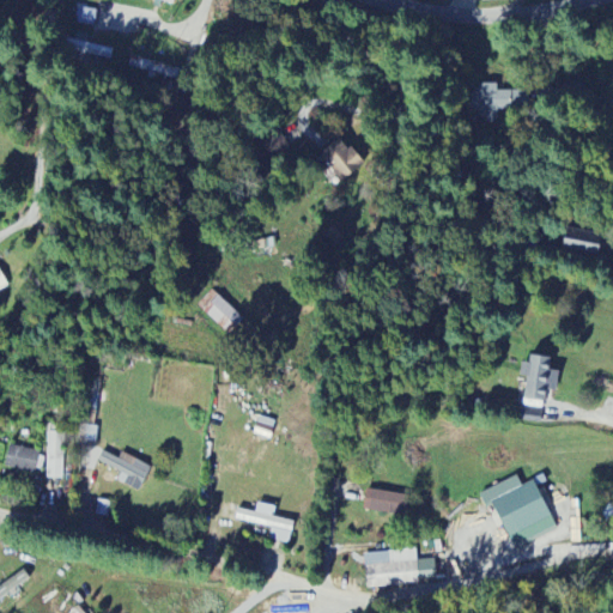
[(97,11),(78,8),(76,25),(95,28),(97,11)]
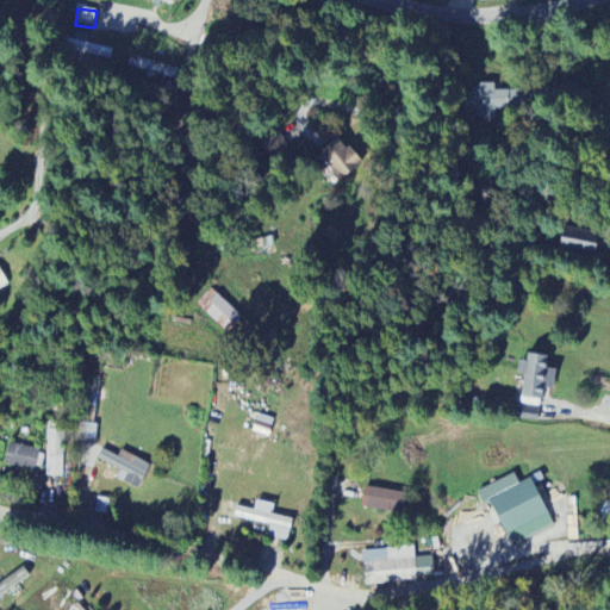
[(496,91),(496,85),(471,85),(470,114),(505,116),(506,92),(496,91)]
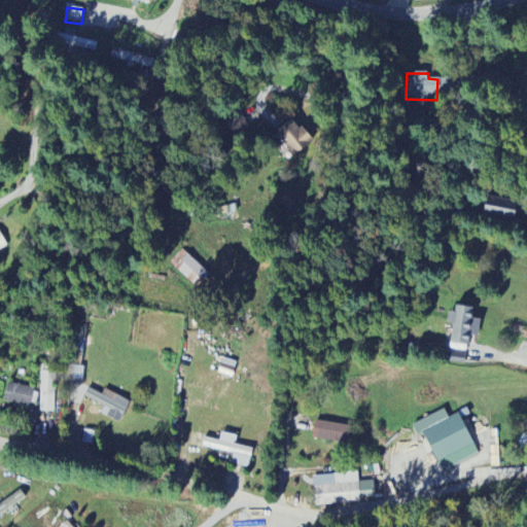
[(225,121),(233,136),(248,129),(242,114),(225,121)]
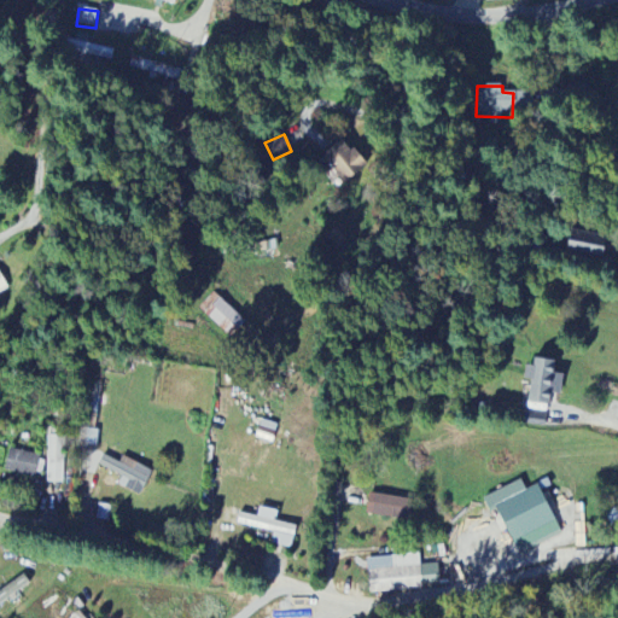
[(322,158),(349,188),(369,170),(343,140),(322,158)]
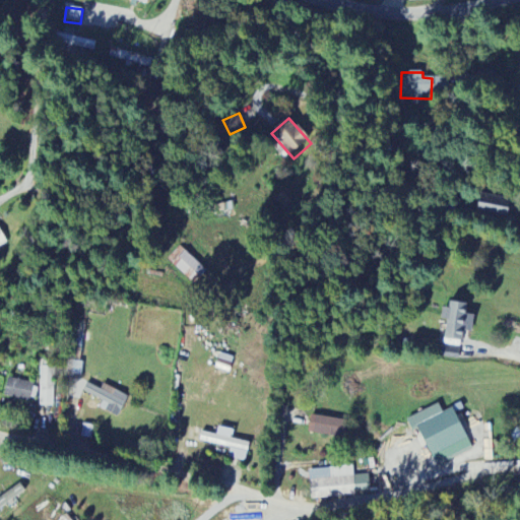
[(477,214),(508,219),(511,200),(480,195),(477,214)]
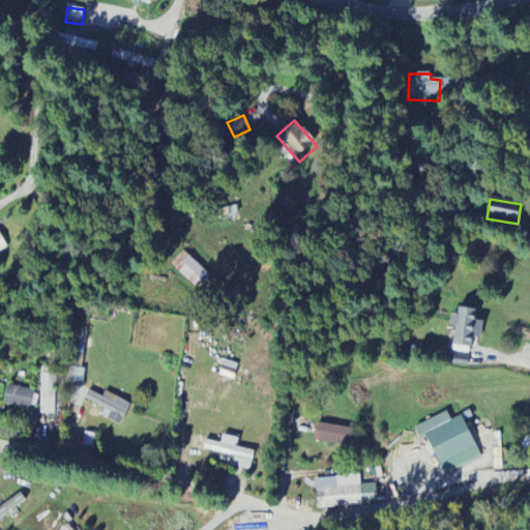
[(0,253),(8,249),(0,232),(0,253)]
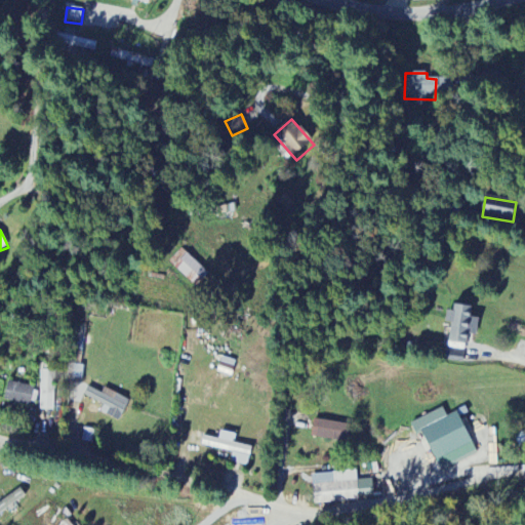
[(197,288),(209,274),(182,249),(169,263),(197,288)]
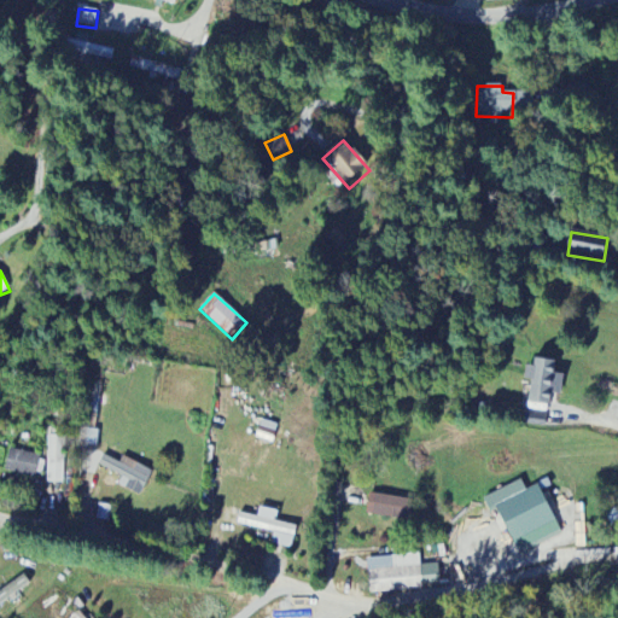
[(557,361),(536,359),(535,367),(526,366),(525,380),(531,380),(529,403),(551,406),(552,395),(561,395),(563,374),(555,374),(557,361)]
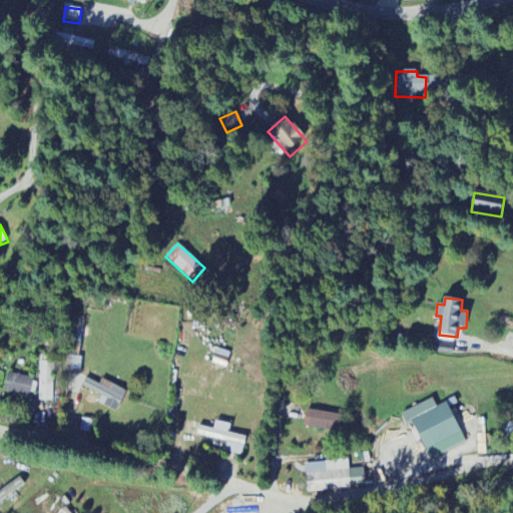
[(213,365),(227,368),(230,352),(216,349),(213,365)]
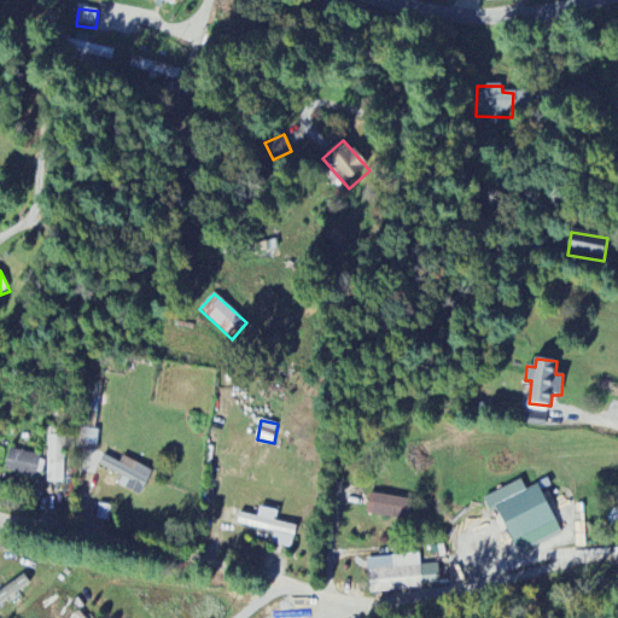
[(64,484),(65,437),(48,437),(47,484),(64,484)]
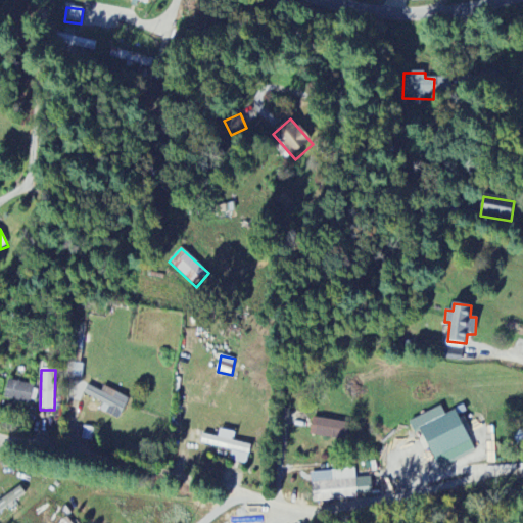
[(31,403),(34,385),(7,382),(5,400),(31,403)]
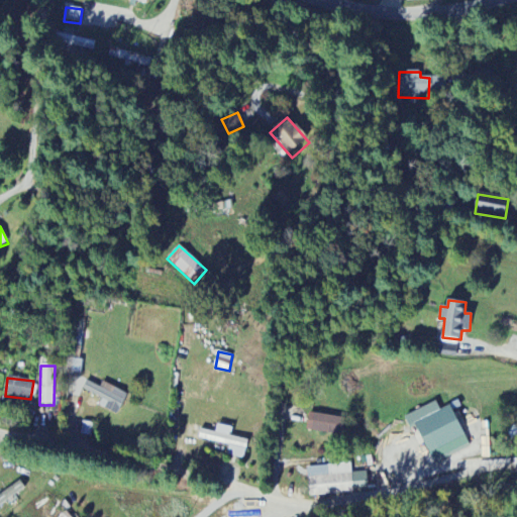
[(99,407),(119,415),(127,393),(102,384),(101,387),(86,382),(83,391),(103,398),(99,407)]
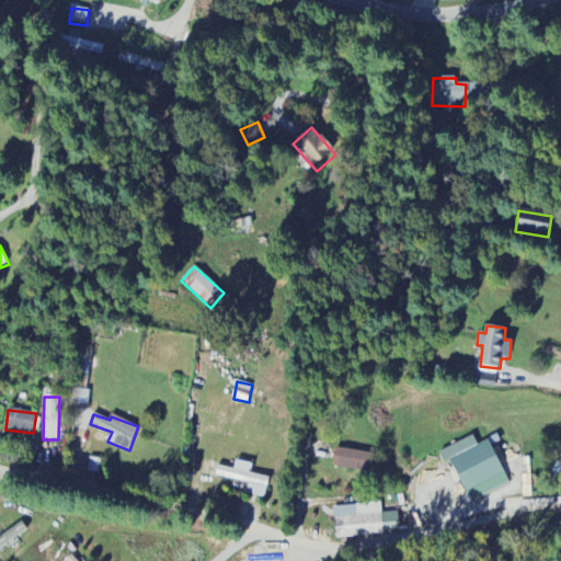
[(453,464),(471,504),(511,487),(490,441),(478,446),(473,437),(439,453),(445,467),(453,464)]
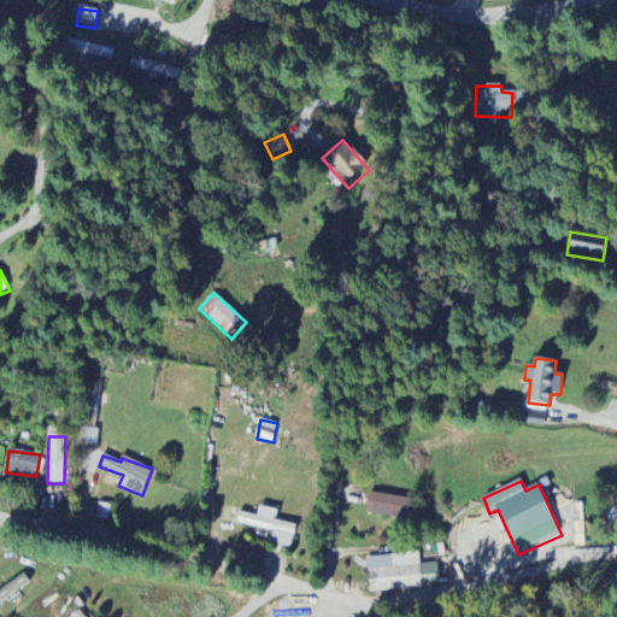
[(410,521),(412,500),(369,494),(365,515),(410,521)]
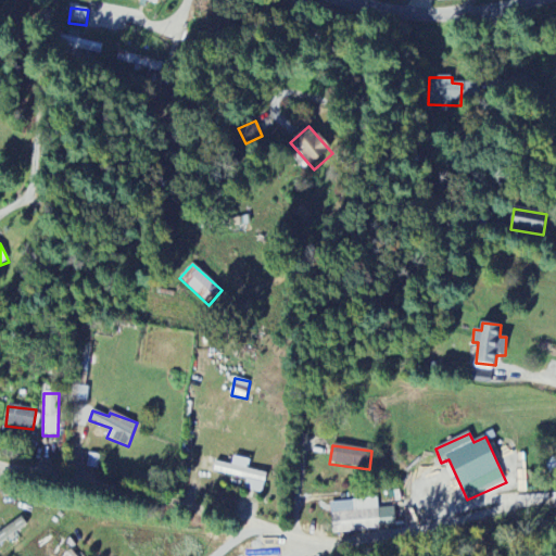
[(247,479),(244,491),(262,494),(266,474),(248,470),(250,460),(234,457),(231,466),(216,463),(214,472),(247,479)]
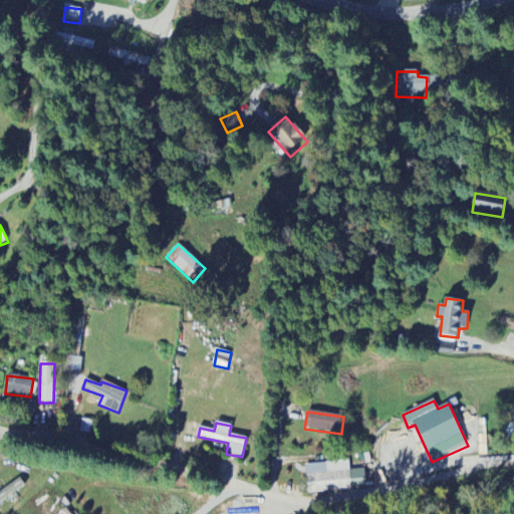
[(305,465),(307,494),(352,491),(352,486),(366,485),(365,470),(349,471),(349,462),(305,465)]
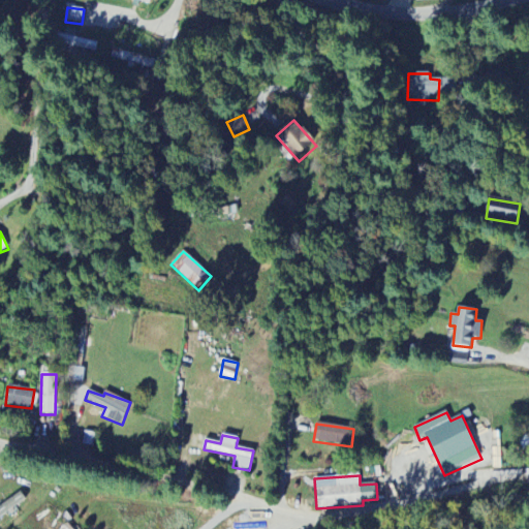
[(0,518),(26,500),(20,492),(0,506),(0,518)]
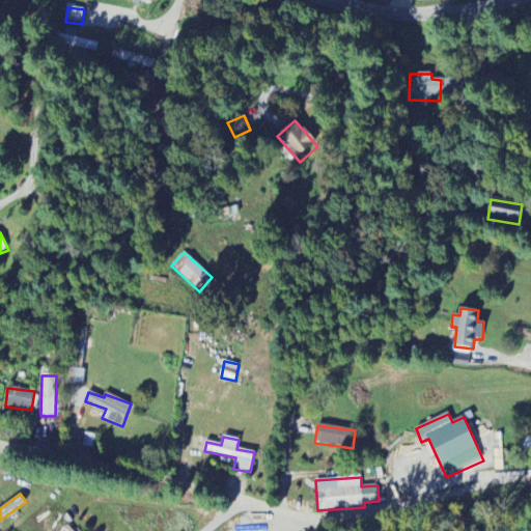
All buildings are outlined.
